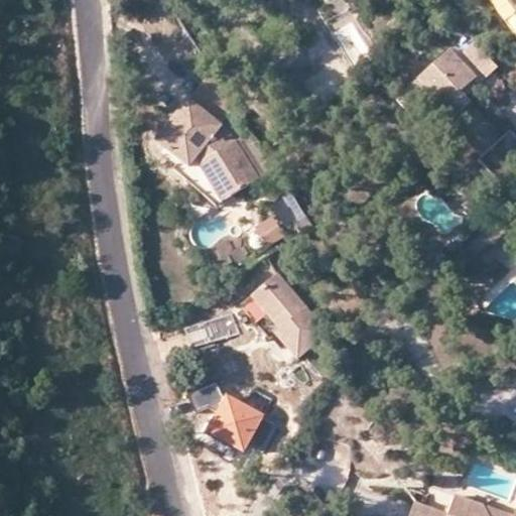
[(479,70),(489,59),(471,39),(460,49),(479,70)]
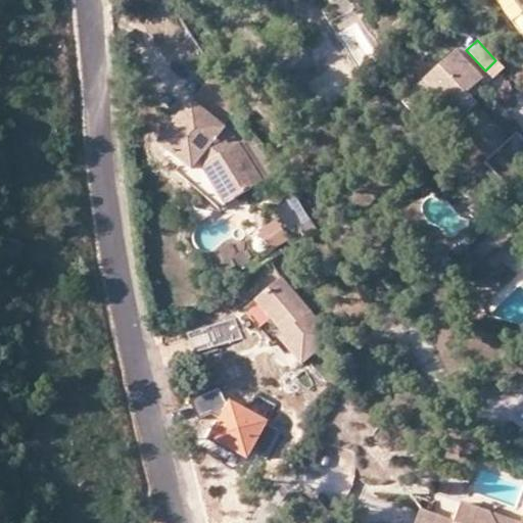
[(508,137),(470,96),(464,91),(469,86),(473,83),(479,76),(454,49),(422,78),(448,106),(443,110),(486,156),(508,137)]
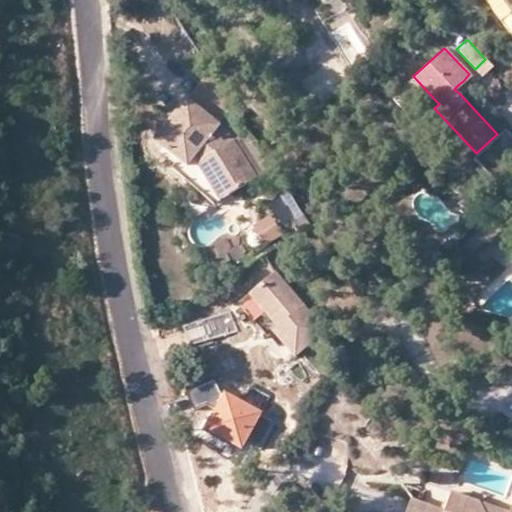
[(480,74),(490,64),(485,59),(475,69),(480,74)]
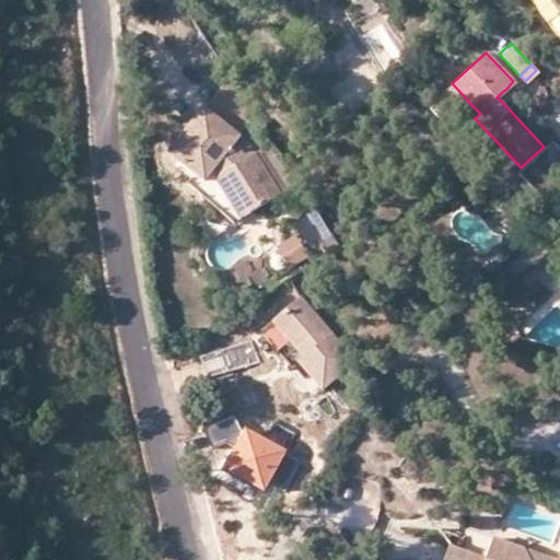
[(470,104),(452,83),(436,97),(454,119),(466,108),(470,104)]
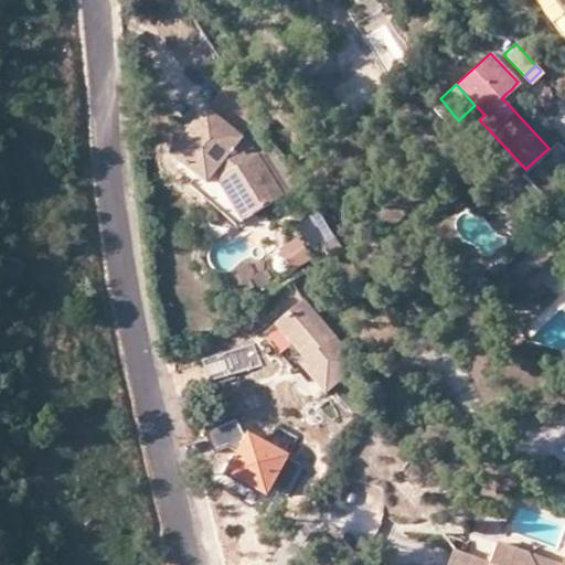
[(224,87),(206,110),(244,139),(262,117),(224,87)]
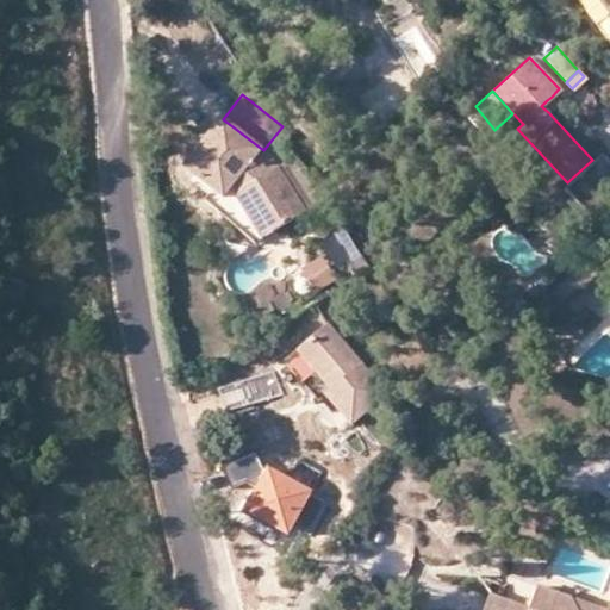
[(541,106),(548,112),(558,103),(552,97),(547,100),(541,106)]
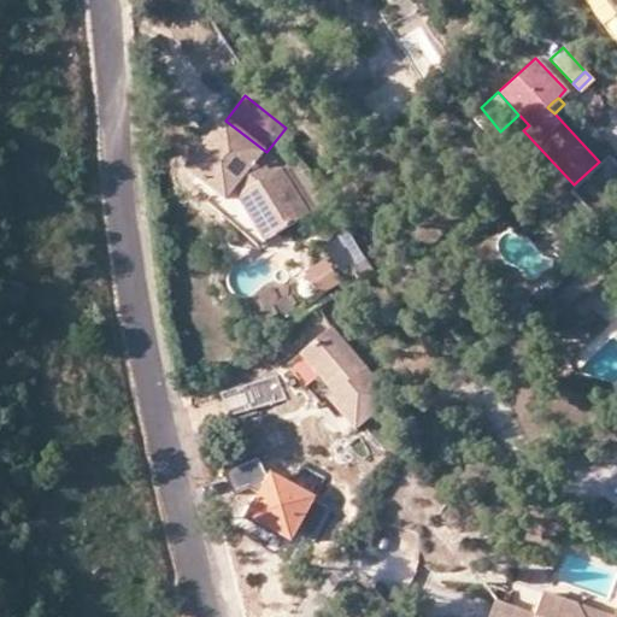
[(529,125),(518,115),(513,119),(523,130),(529,125)]
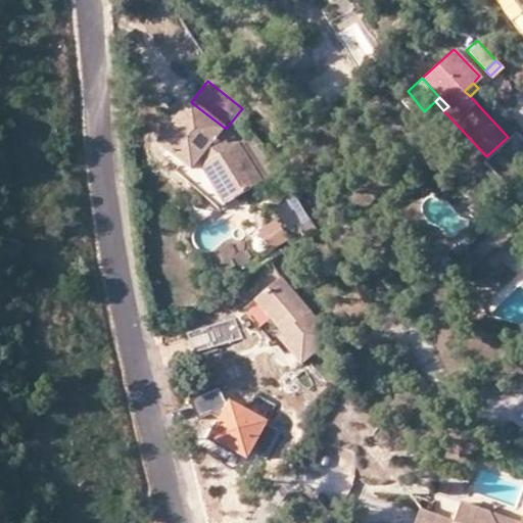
[(180,115),(159,143),(194,171),(199,163),(204,167),(201,170),(226,207),(263,183),(240,146),(228,153),(220,147),(223,143),(219,138),(226,129),(191,102),(180,115)]
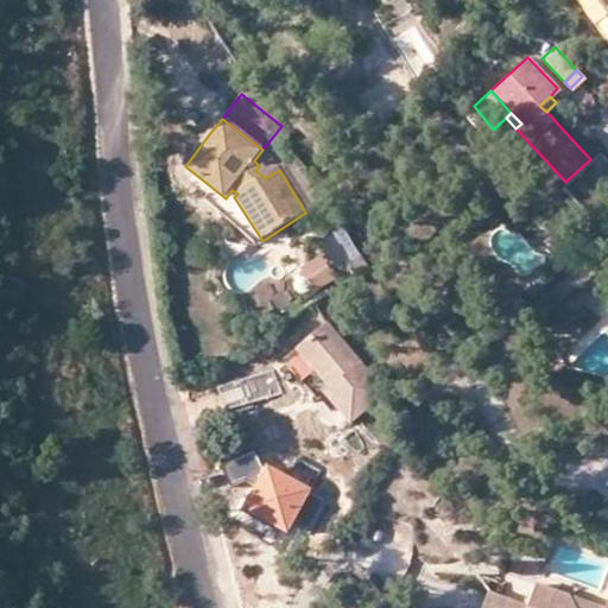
[(590,159),(565,182),(559,187),(587,215),(607,192),(607,160),(599,151),(590,159)]
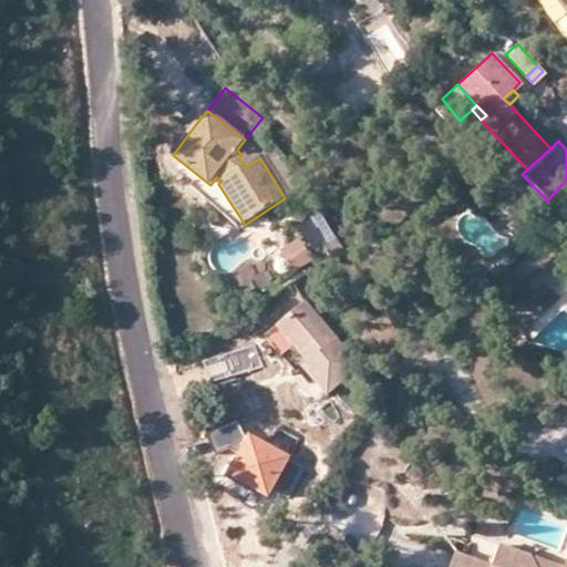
[(298,238),(279,254),(297,275),(316,259),(298,238)]
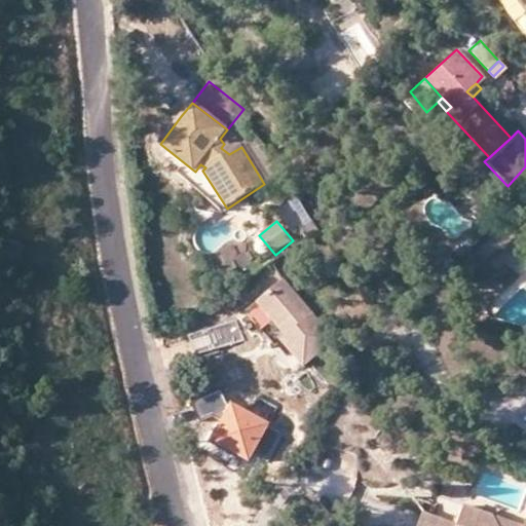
[(431,260),(442,270),(453,259),(443,249),(431,260)]
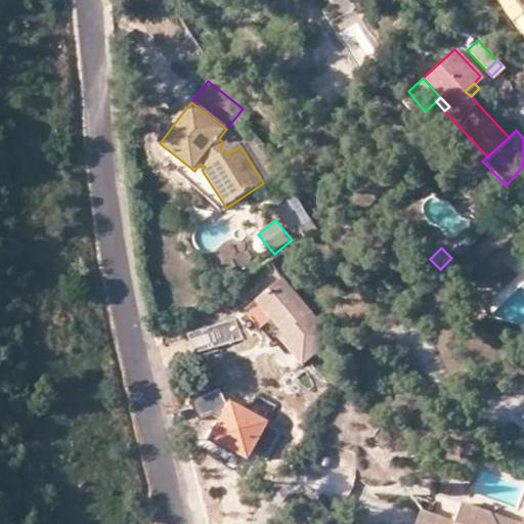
[(286,287),(261,308),(277,328),(291,342),(286,346),(307,370),(337,345),(286,287)]
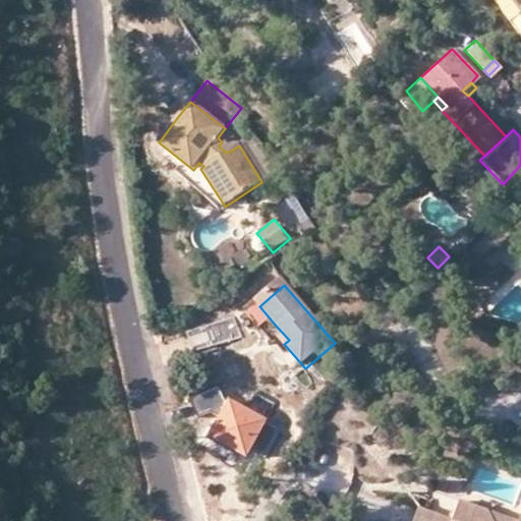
[(246,458),(267,419),(227,399),(207,438),(246,458)]
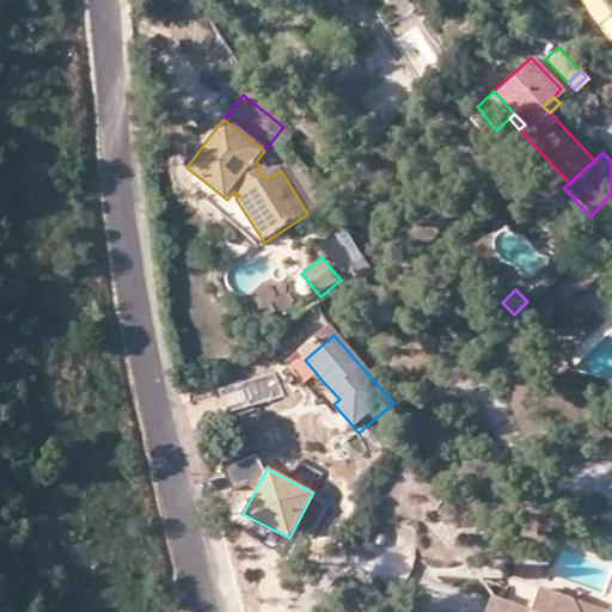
[(530,609),(491,594),(484,611),(611,611),(611,598),(609,610),(606,611),(580,611),(574,597),(539,583),(534,594),(530,609)]
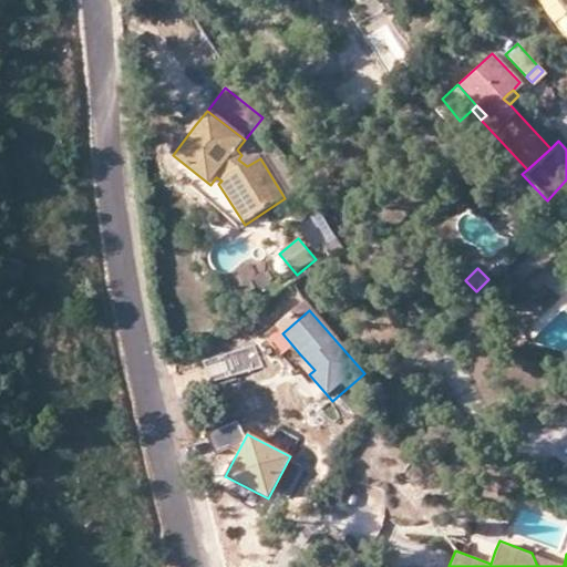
[(562,566),(564,565),(532,553),(537,566),(562,566)]
